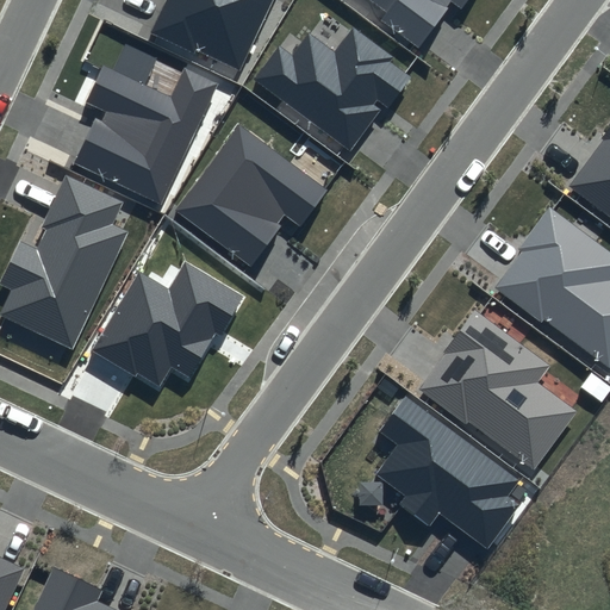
[(166,0),(150,35),(194,55),(197,50),(240,70),(272,0),(166,0)]
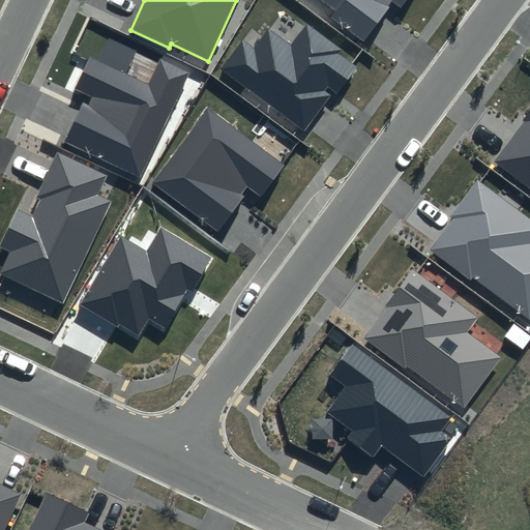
[(407,0),(321,0),(335,10),(330,19),(363,42),(393,3),(401,9),(407,0)]
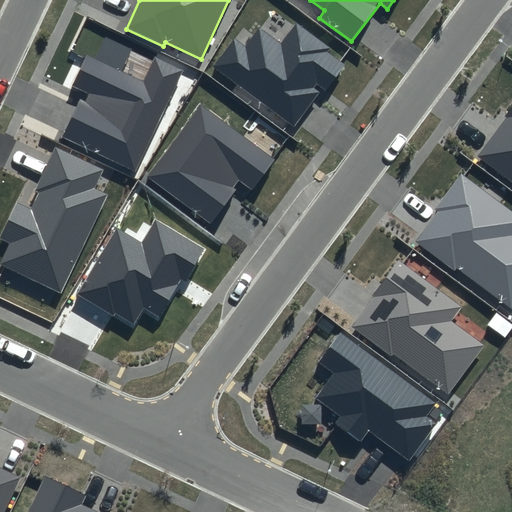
[(330,48),(297,24),(281,45),(260,29),(247,47),(233,37),(211,67),(294,128),(323,89),(326,92),(345,65),(327,52),(330,48)]
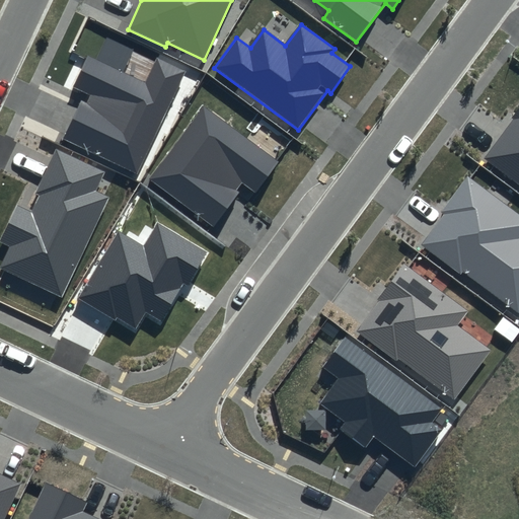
[(145,82),(88,56),(73,87),(90,95),(87,102),(81,99),(63,139),(138,174),(186,71),(156,58),(145,82)]
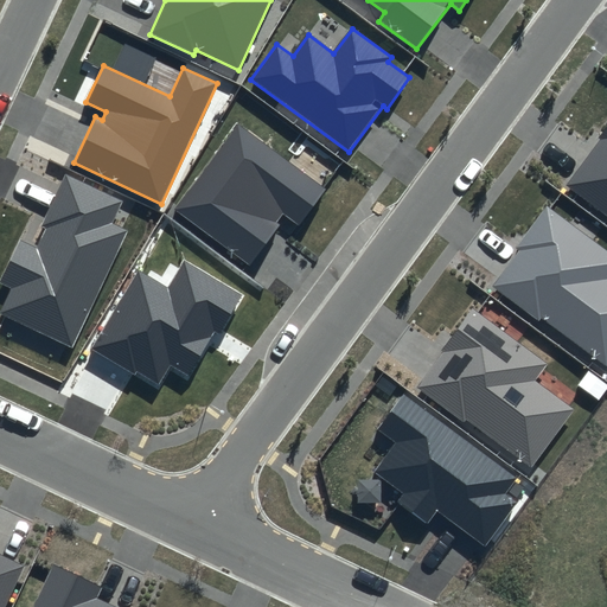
[(606,122),(561,186),(606,219),(606,122)]
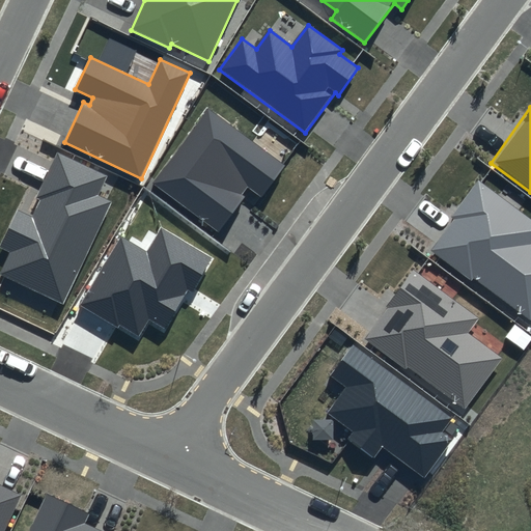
[(285,166),(207,109),(152,183),(217,230),(248,188),(261,197),(285,166)]
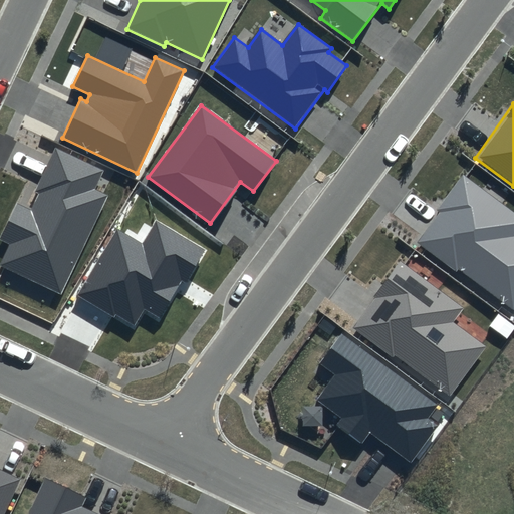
[(103,171),(55,149),(35,192),(39,194),(31,210),(16,202),(0,235),(0,239),(11,244),(1,266),(61,294),(107,196),(94,190),(103,171)]
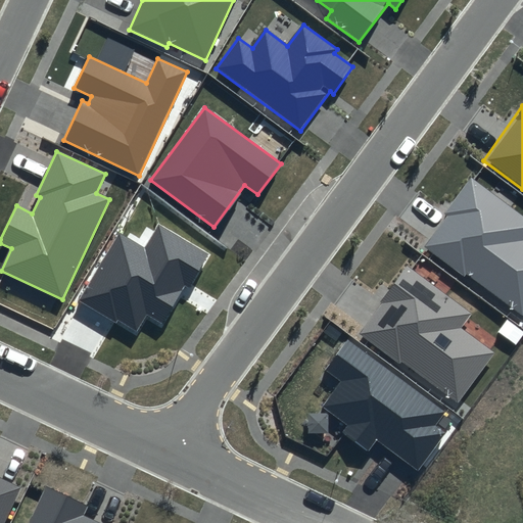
[(522,216),(471,178),(420,246),(464,279),(467,275),(522,316),(522,314),(522,216)]
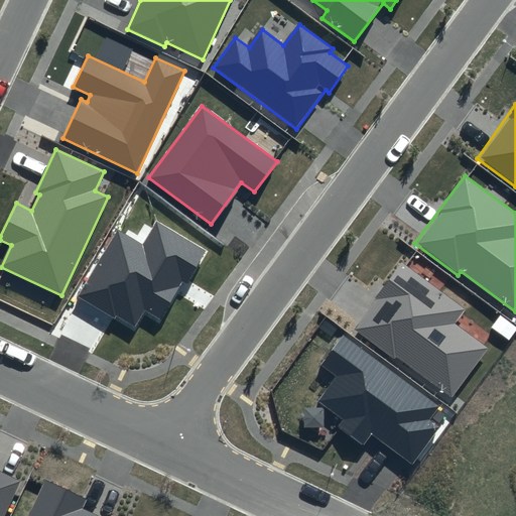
[(208,251),(156,221),(143,244),(117,228),(77,296),(115,318),(117,315),(135,327),(145,309),(161,318),(182,282),(187,285),(208,251)]
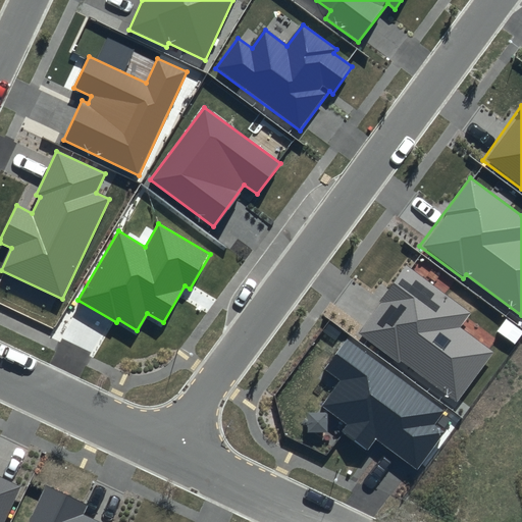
[(472,313),(406,264),(355,332),(399,365),(402,361),(458,402),(494,352),(462,327),(472,313)]
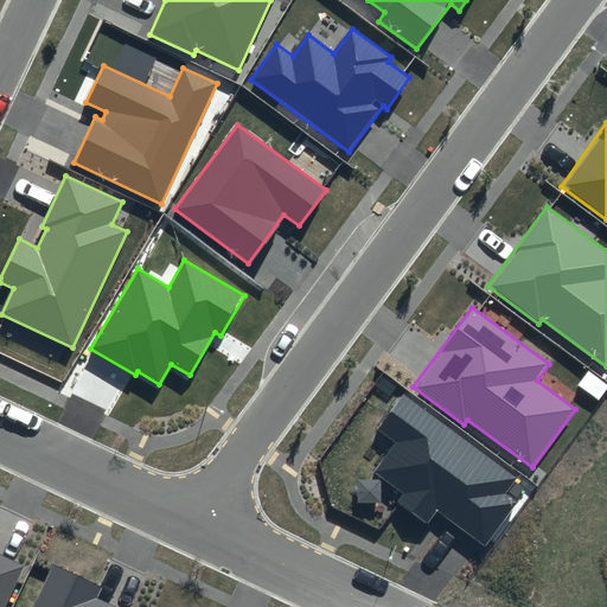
[(521,478),(404,391),(375,430),(395,445),(375,472),(404,494),(398,502),(427,523),(436,510),(484,545),(518,499),(509,493),(521,478)]
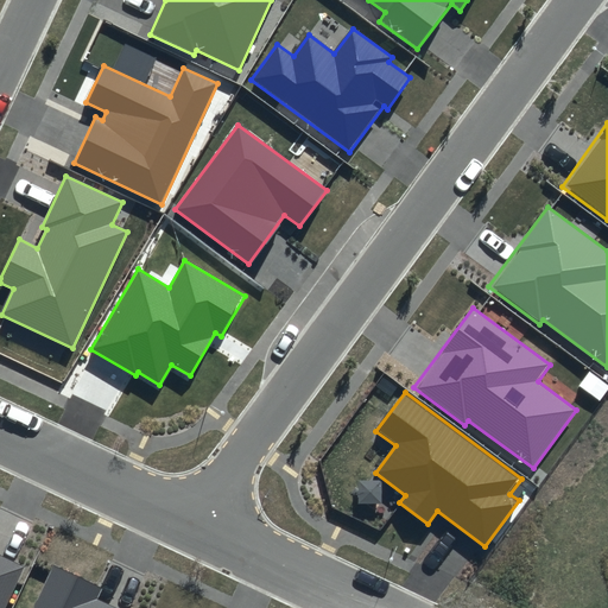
[(0,607),(2,607),(24,565),(0,553),(0,607)]
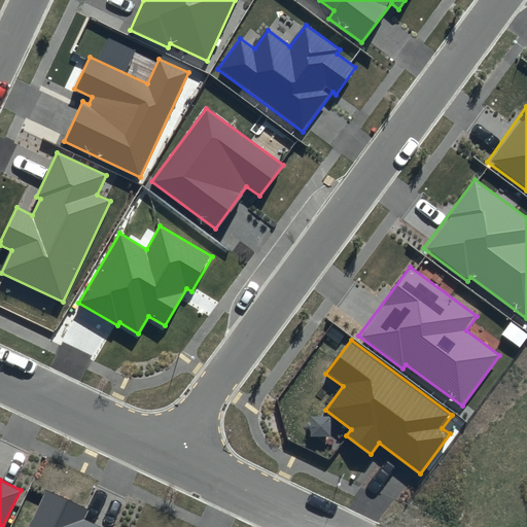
[(89,511),(46,491),(29,526),(99,526),(83,520),(89,511)]
